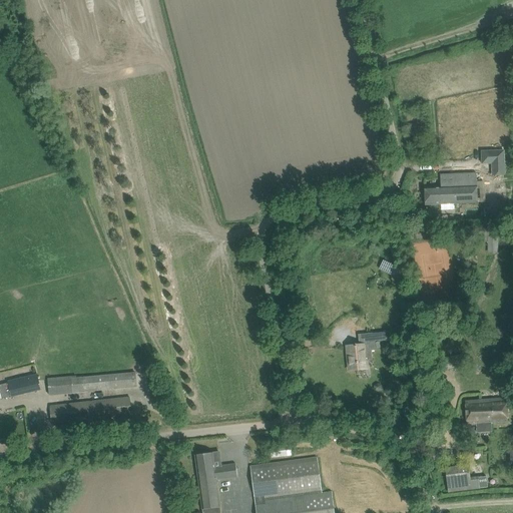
[(505,175),(505,150),(481,150),(482,164),(492,163),(492,175),(505,175)]
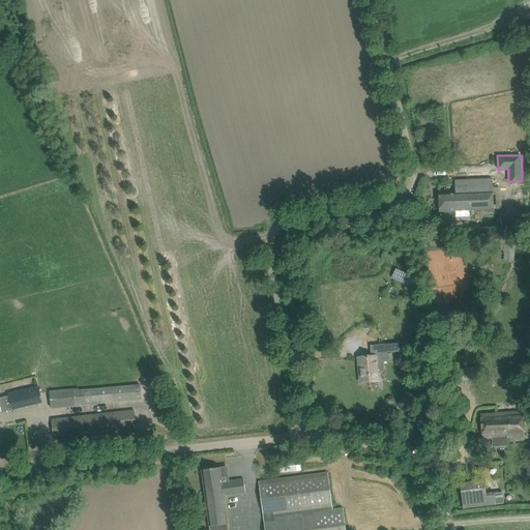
[(439,194),(440,212),(494,209),(493,179),(454,180),(455,193),(439,194)]
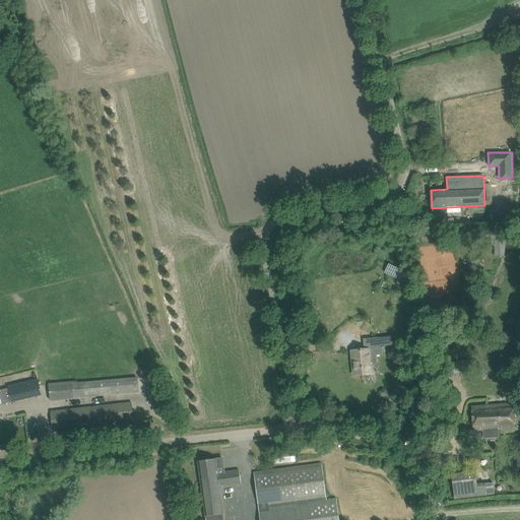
[(314,185),(310,184),(311,180),(306,178),(303,188),(312,191),(314,185)]
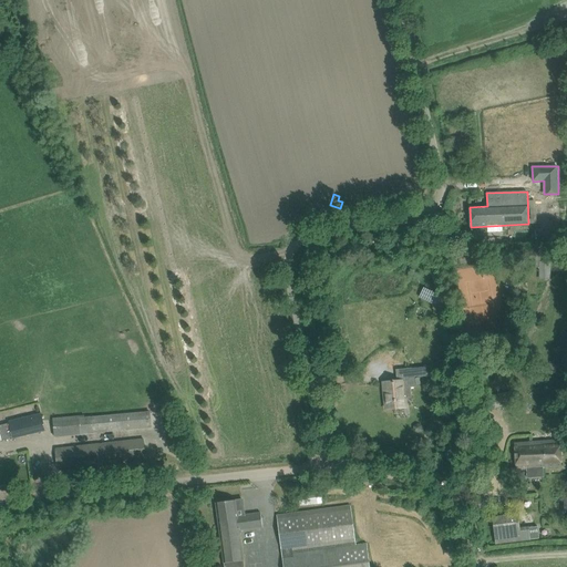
[(538,274),(538,281),(550,281),(552,263),(539,263),(538,271),(538,274)]
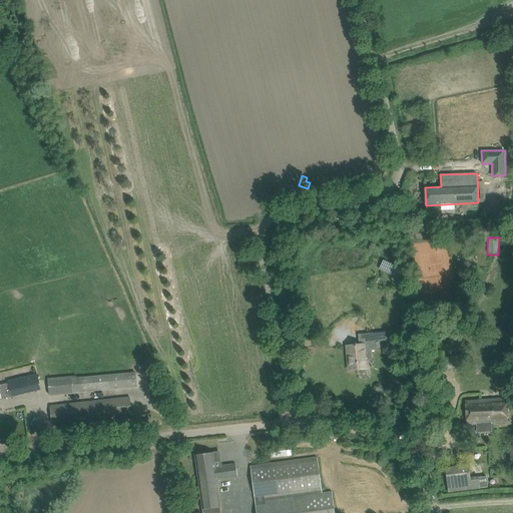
[(375,333),(369,334),(370,342),(375,341),(386,340),(386,332),(385,332),(375,333)]
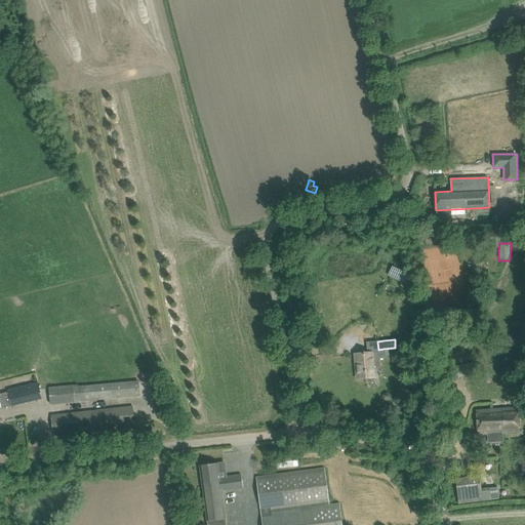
[(373,353),(355,355),(357,378),(372,377),(372,369),(380,368),(379,359),(385,358),(384,349),(378,350),(372,350),(373,353)]
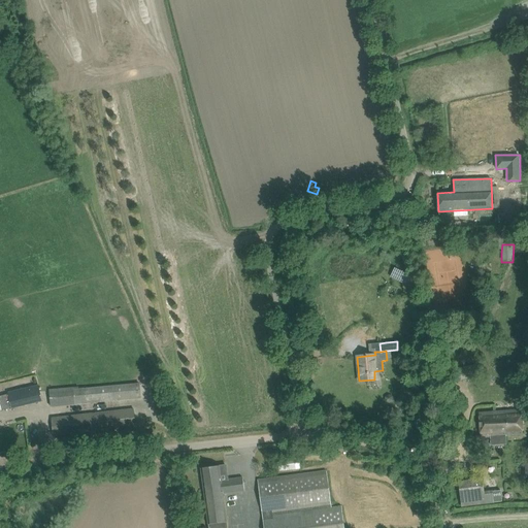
[(473,364),(457,368),(460,382),(475,377),(473,364)]
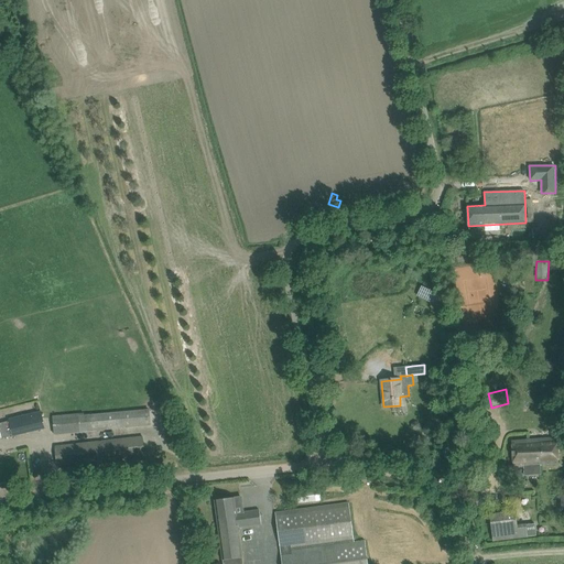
[(150,424),(148,409),(78,416),(78,414),(52,416),(53,434),(150,424)]
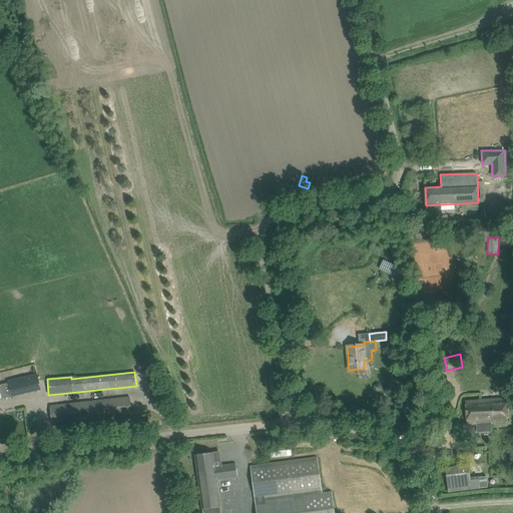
[(8,383),(0,385),(0,392),(2,399),(12,397),(41,390),(37,374),(8,382),(8,383)]
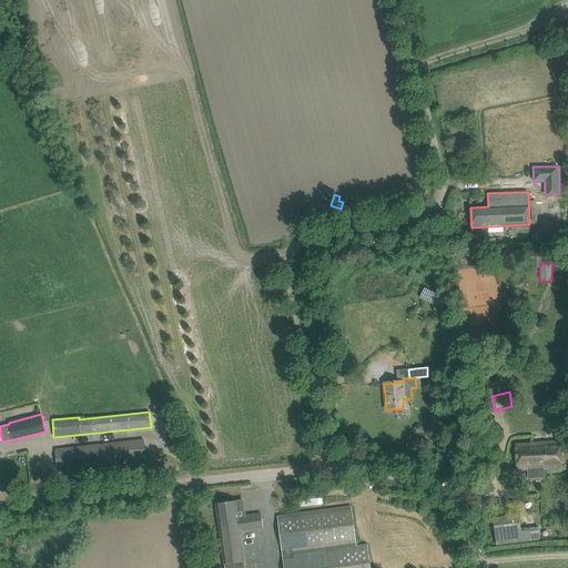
[(143,439),(56,449),(58,469),(145,459),(143,439)]
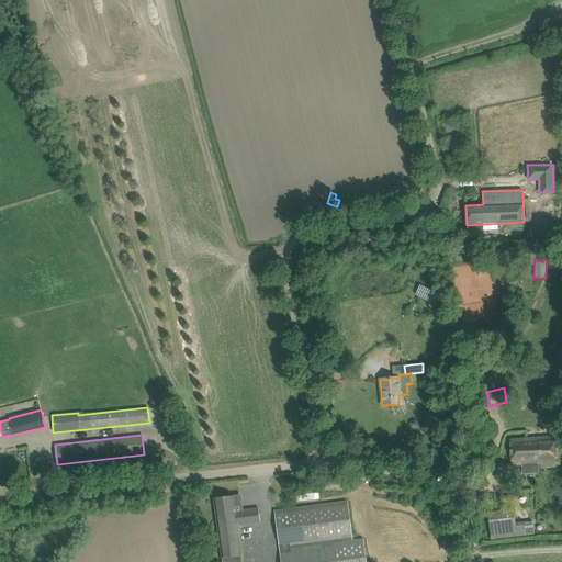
[(554,436),(526,438),(526,439),(527,439),(527,448),(532,448),(532,449),(539,448),(540,463),(555,462),(554,436)]
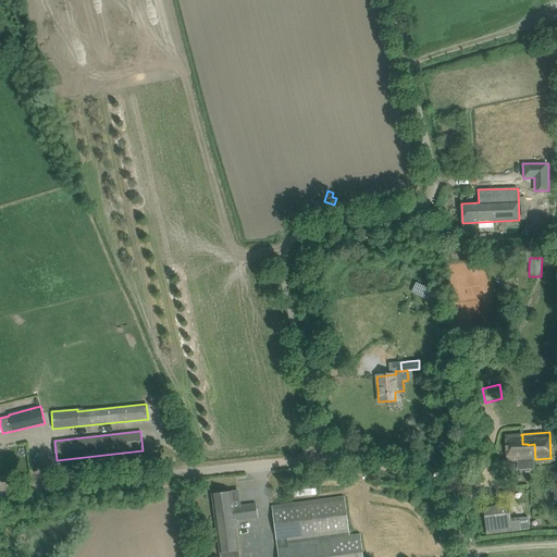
[(521,435),(506,436),(508,461),(517,460),(518,460),(518,469),(534,469),(534,459),(535,459),(534,444),(528,445),(528,444),(522,444),(522,435),(521,435)]
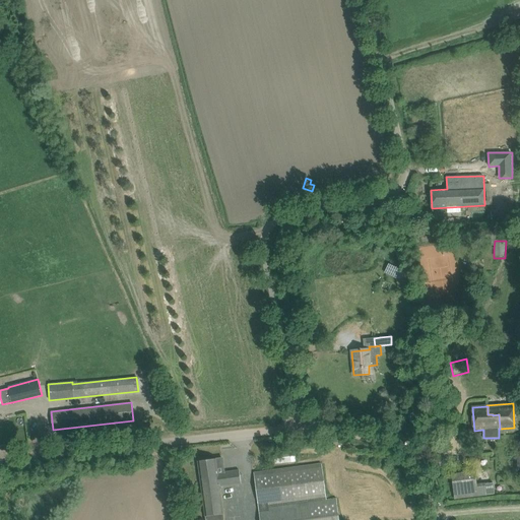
[(275,464),(296,461),(295,450),(274,452),(275,464)]
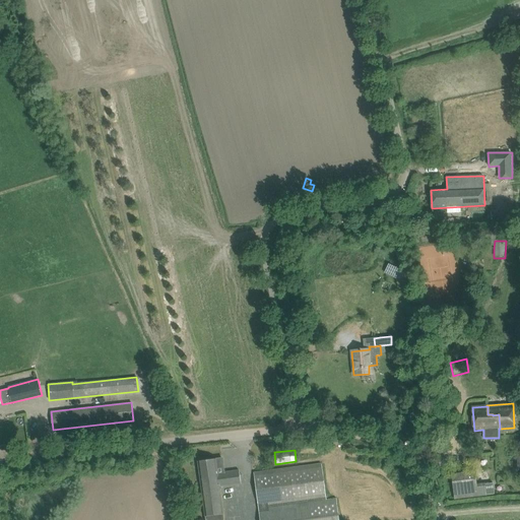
[(217,473),(215,459),(198,461),(205,519),(223,519),(219,486),(241,483),(239,470),(217,473)]
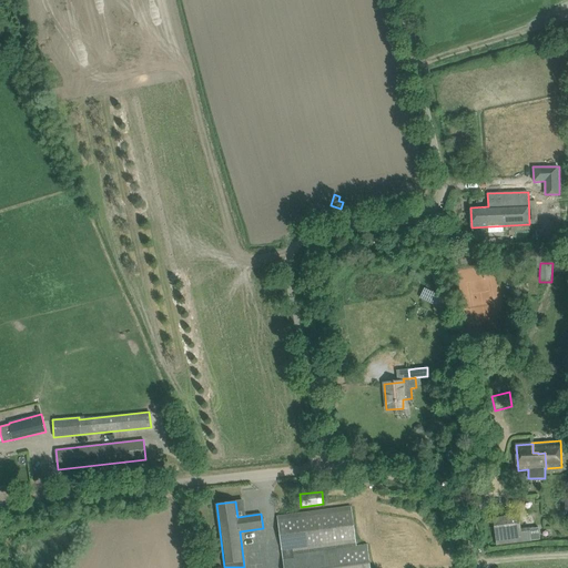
[(356,546),(352,507),(277,517),(283,567),(371,567),(367,545),(356,546)]
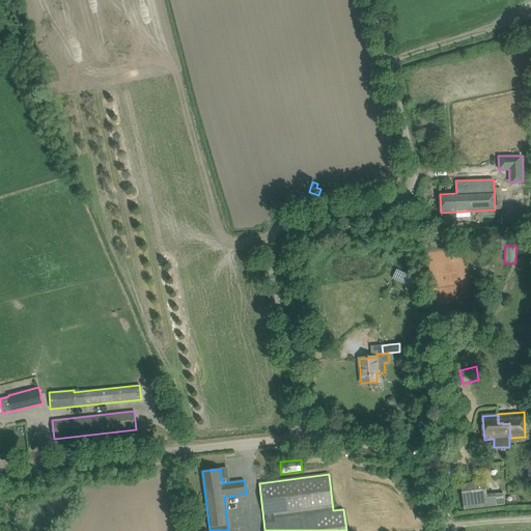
[(462,484),(465,509),(496,505),(495,497),(486,497),(484,481),(462,484)]
